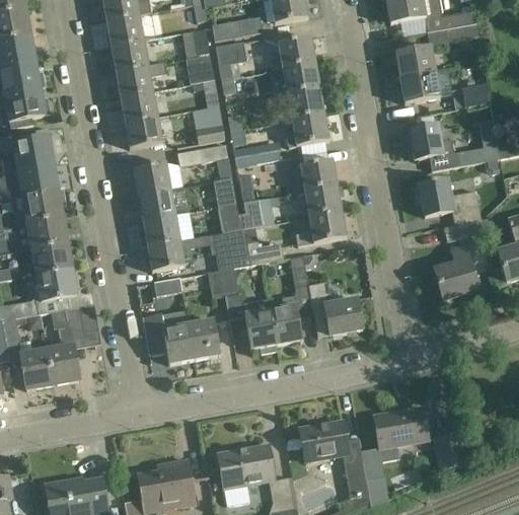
[(0,0),(0,13),(25,9),(23,0),(0,0)]
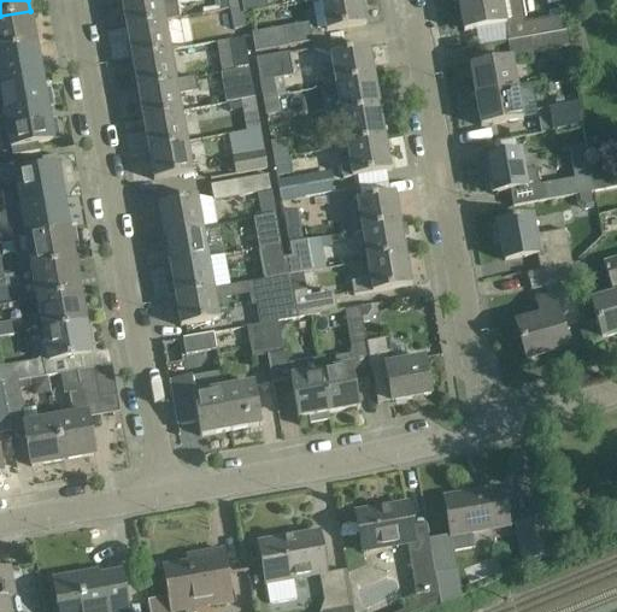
[(122,0),(127,24),(165,17),(178,15),(181,15),(177,0),(122,0)]
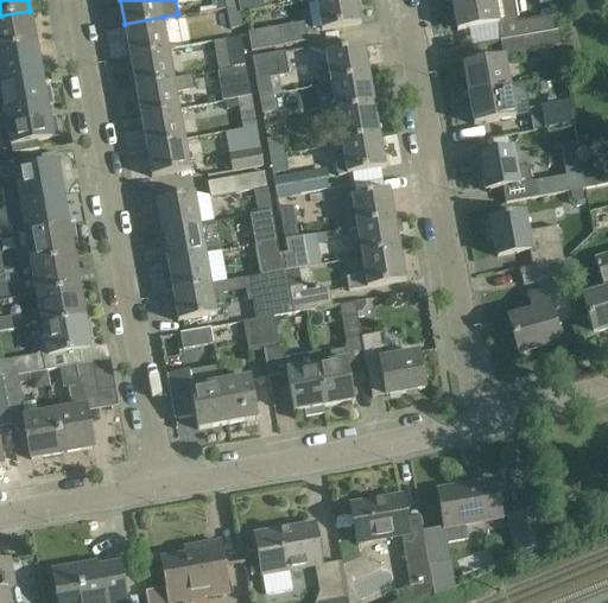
[(215,0),(216,8),(226,7),(227,6),(228,10),(241,7),(239,0),(215,0)]
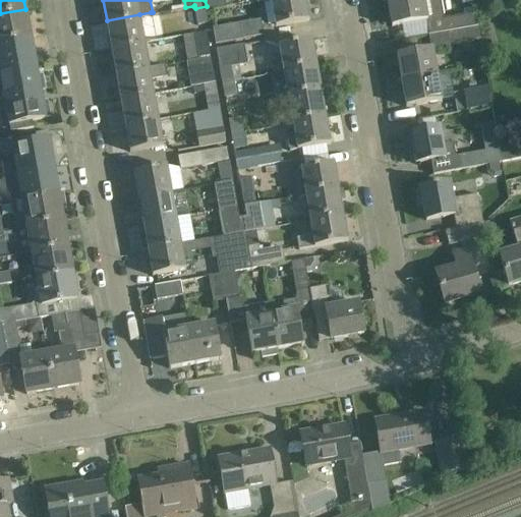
[(307,16),(304,0),(271,0),(276,24),(308,18),(308,16),(307,16)]
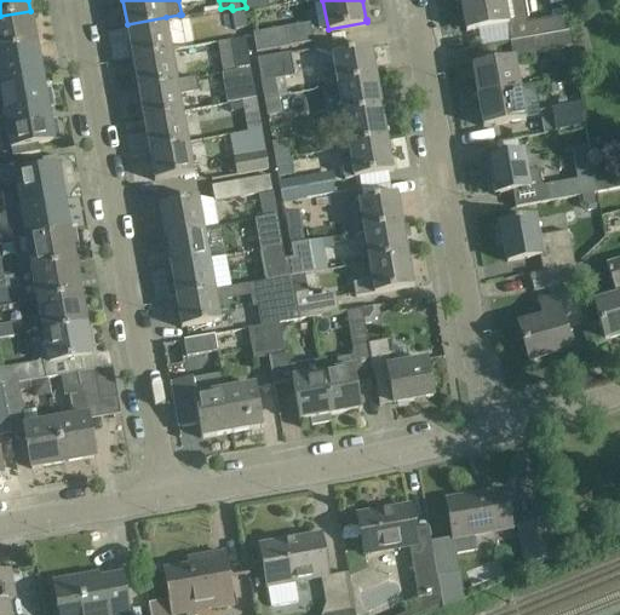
[(460,0),(466,29),(506,22),(510,39),(540,34),(568,29),(566,12),(527,19),(524,0),(460,0)]
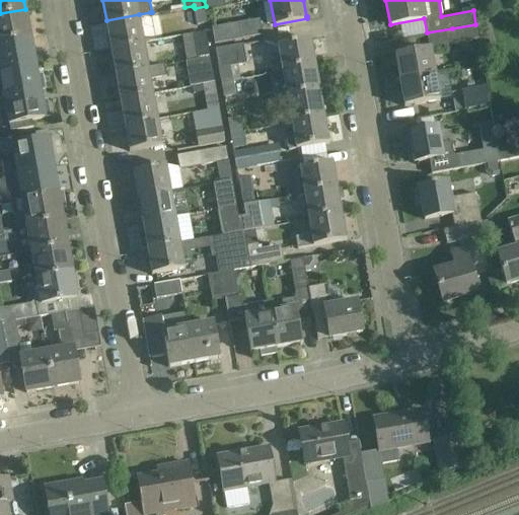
[(193,6),(196,22),(208,20),(206,6),(195,8),(194,5),(193,6)]
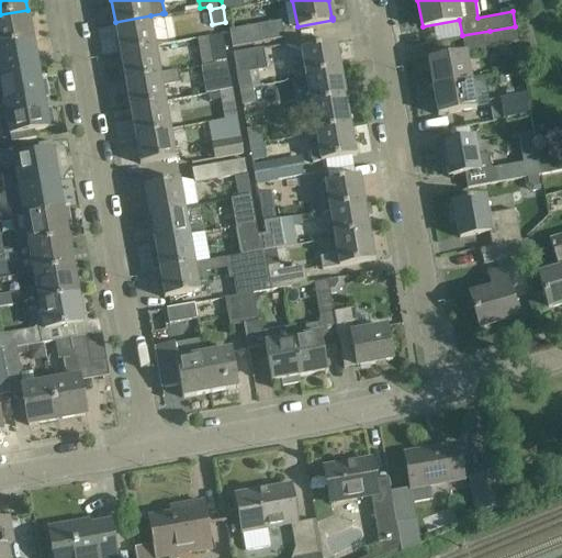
[(0,44),(32,38),(27,10),(0,14),(0,44)]
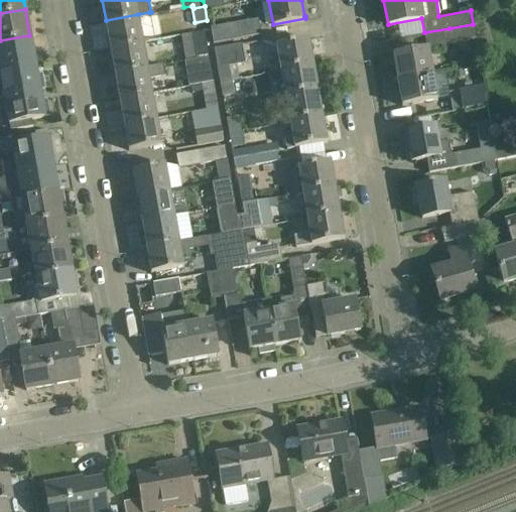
[(138,14),(106,20),(110,45),(143,39),(138,14)]
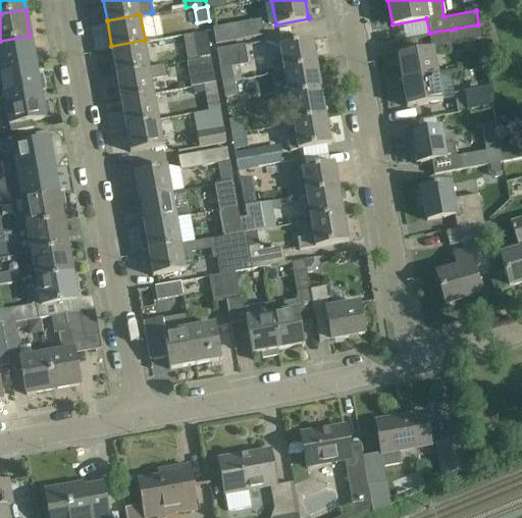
[(264,33),(261,16),(214,24),(216,41),(264,33)]
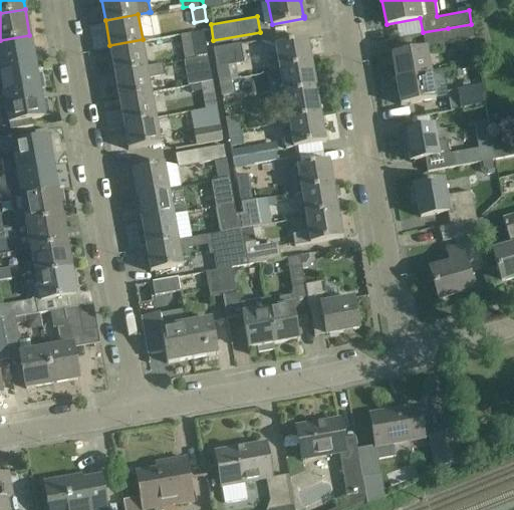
[(471,24),(448,28),(450,41),(473,37),(471,24)]
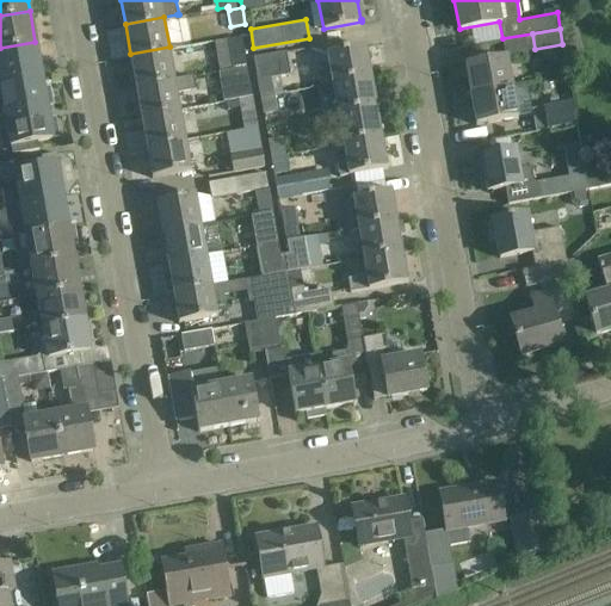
[(234,67),(246,65),(241,36),(215,41),(220,69),(234,67)]
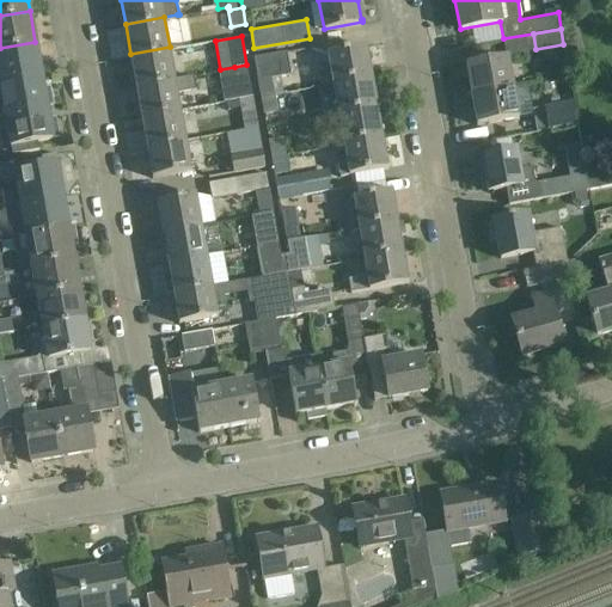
[(0,80),(10,79),(41,73),(35,42),(0,48),(0,80)]
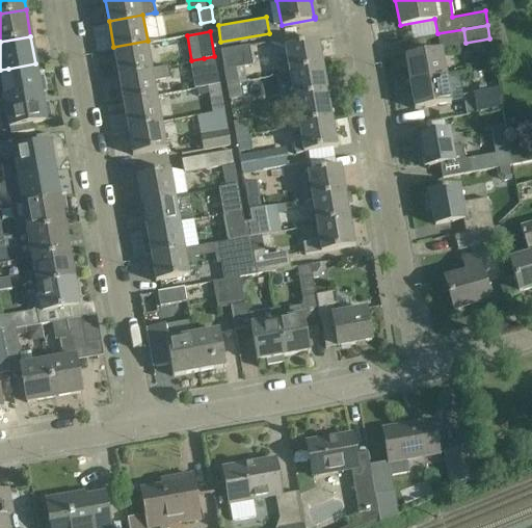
[(285,45),(289,71),(323,66),(318,41),(319,41),(318,38),(285,45)]
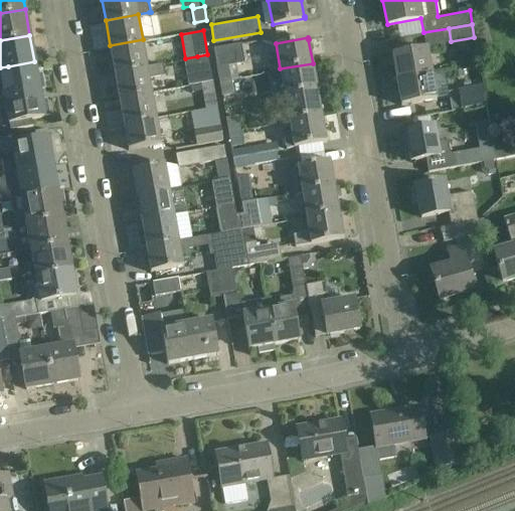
[(143,39),(110,45),(115,71),(163,62),(147,64),(143,39)]
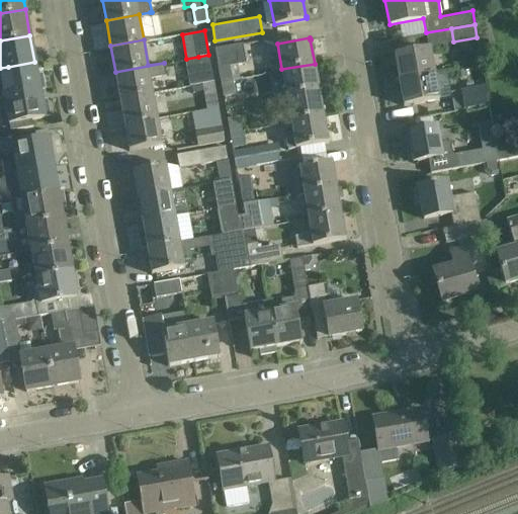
[(243,41),(214,47),(221,80),(233,78),(240,77),(238,63),(246,61),(243,41)]
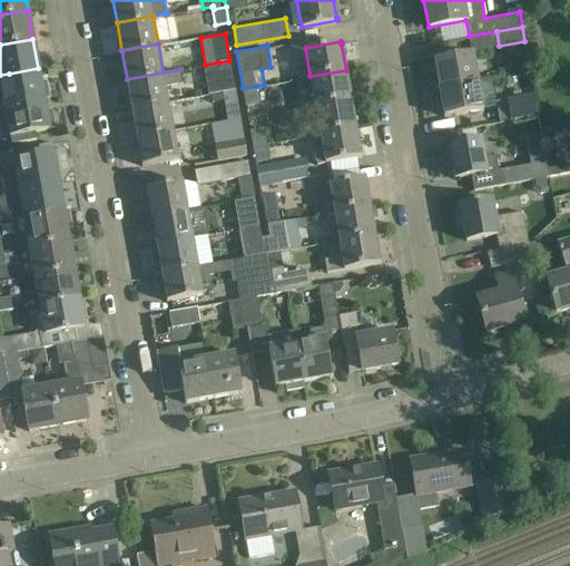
[(472,50),(434,58),(439,86),(478,79),(472,50)]
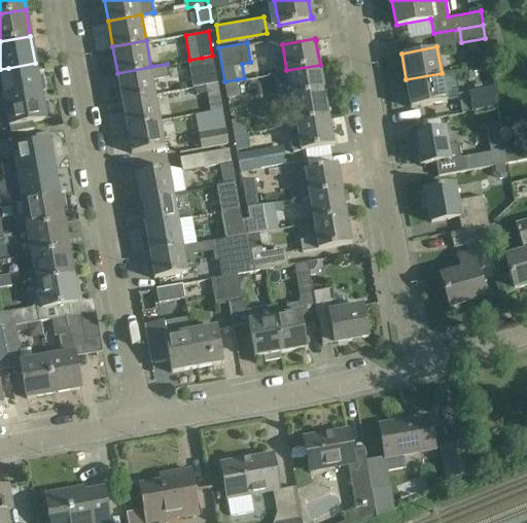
[(215,72),(212,56),(202,58),(204,73),(215,72)]
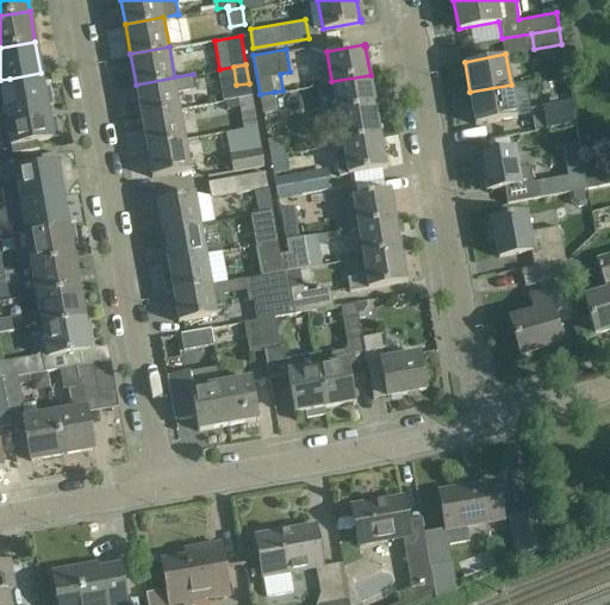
[(10,79),(0,80),(0,92),(1,92),(5,111),(5,112),(47,105),(47,104),(53,103),(49,80),(42,81),(41,73),(10,79)]
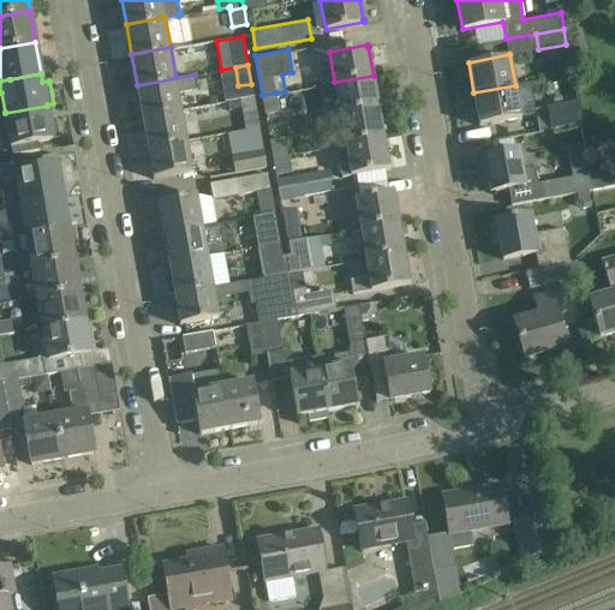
[(137,85),(142,115),(181,108),(179,91),(197,88),(195,75),(137,85)]
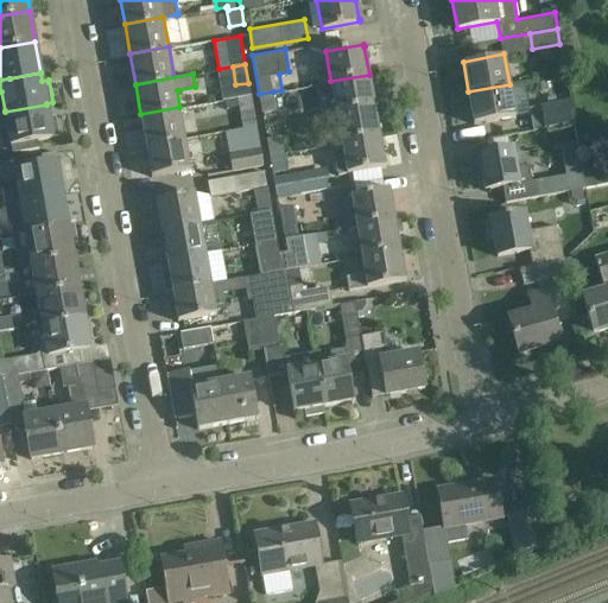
[(369,75),(330,81),(336,112),(374,105),(369,75)]
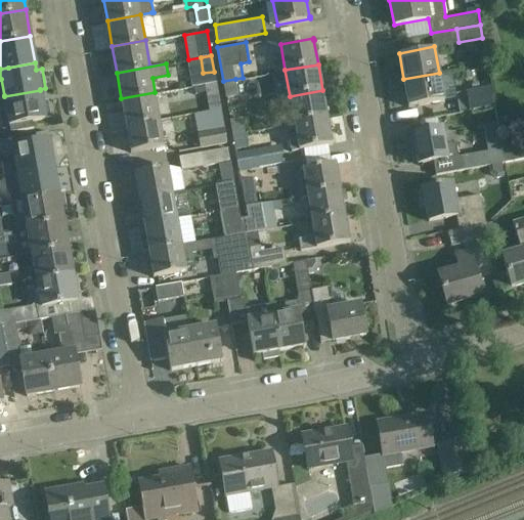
[(471,69),(461,70),(463,78),(472,76),(471,69)]
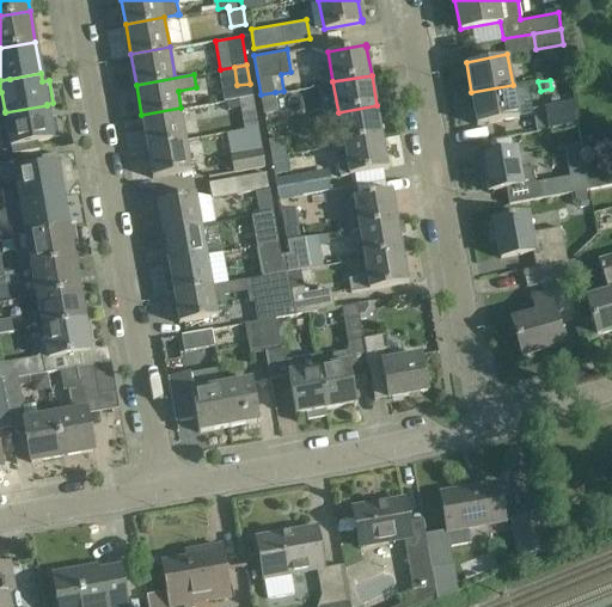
[(513,85),(471,92),(477,122),(518,115),(513,85)]
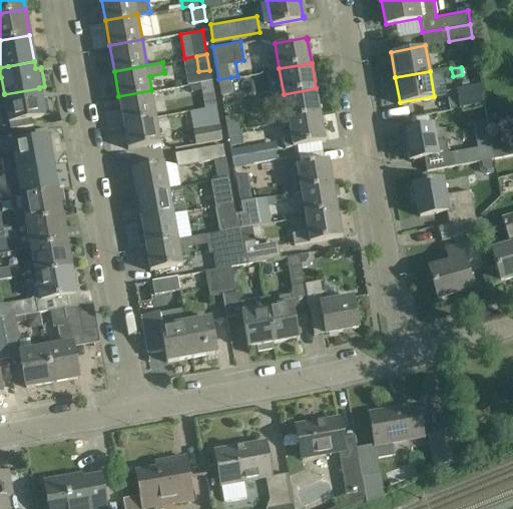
[(230,77),(218,79),(220,93),(232,91),(230,77)]
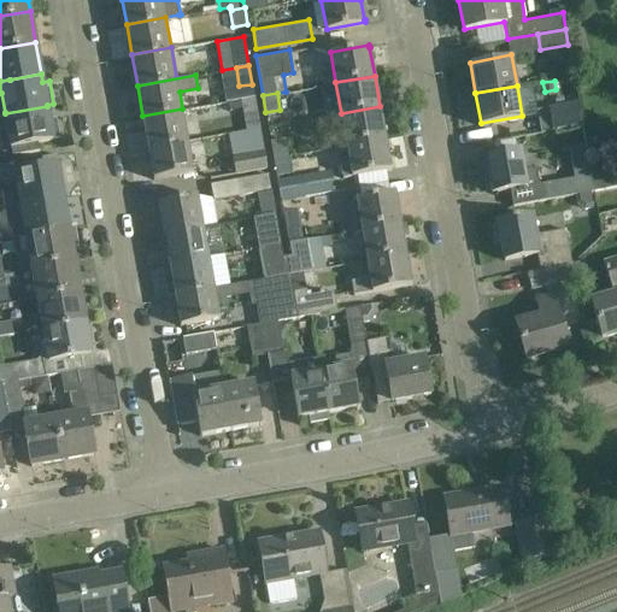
[(579,100),(548,105),(552,128),(554,127),(582,123),(580,107),(579,100)]
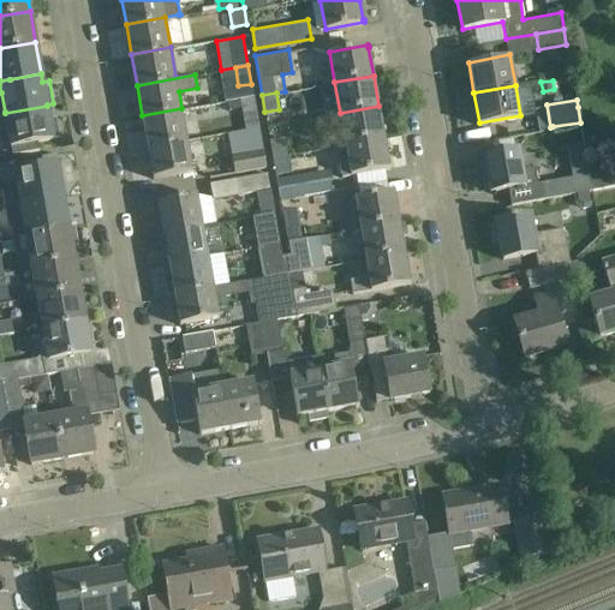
[(0,113),(0,127),(7,126),(11,144),(18,143),(19,151),(39,148),(37,139),(52,137),(59,136),(55,114),(48,115),(47,106),(5,113),(5,112),(0,113)]
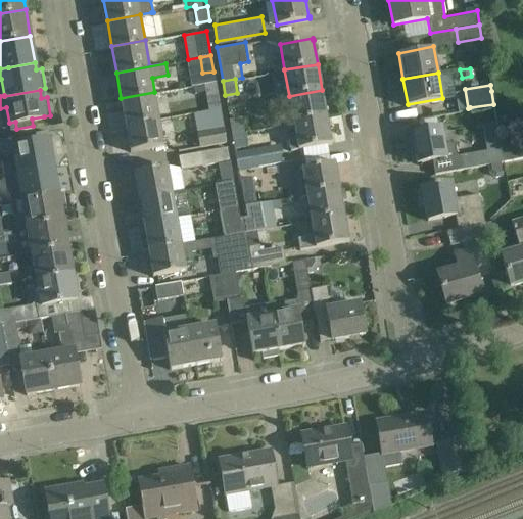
[(326,115),(322,90),(289,96),(292,113),(287,114),(288,123),(294,122),(326,115)]
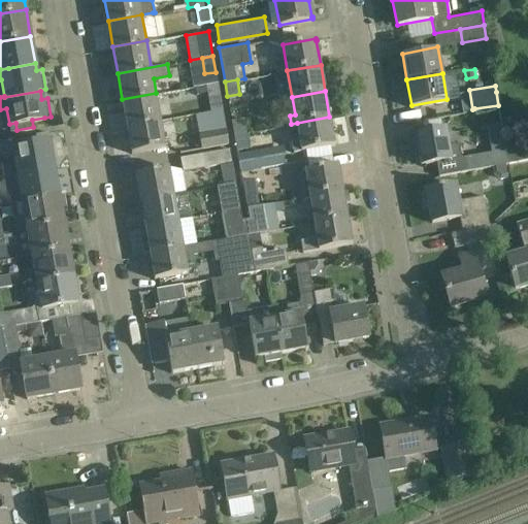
[(156,93),(122,99),(127,125),(161,119),(156,93)]
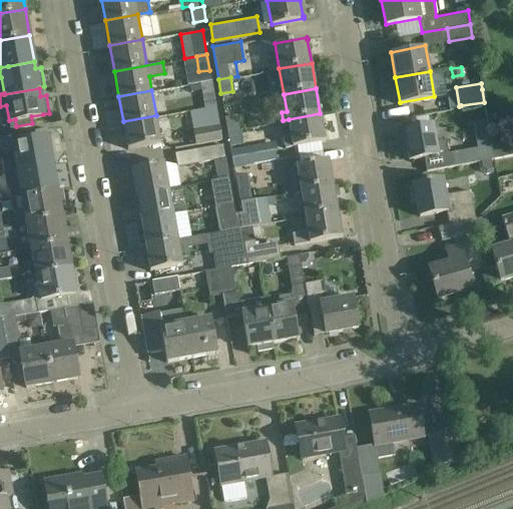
[(205,107),(215,106),(212,90),(202,92),(205,107)]
